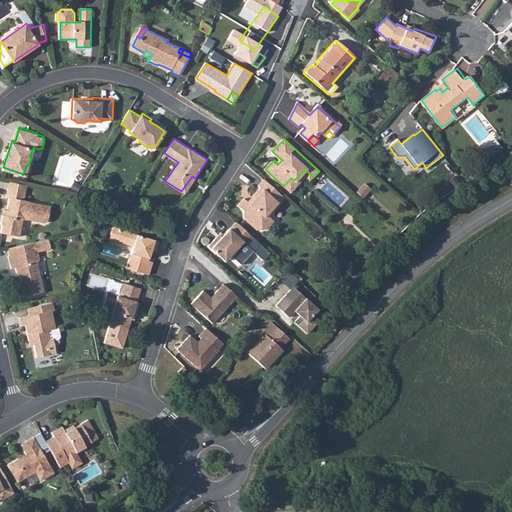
[(291,178),(283,186),(290,192),(305,176),(310,180),(313,177),(305,169),(294,180),(291,178)]
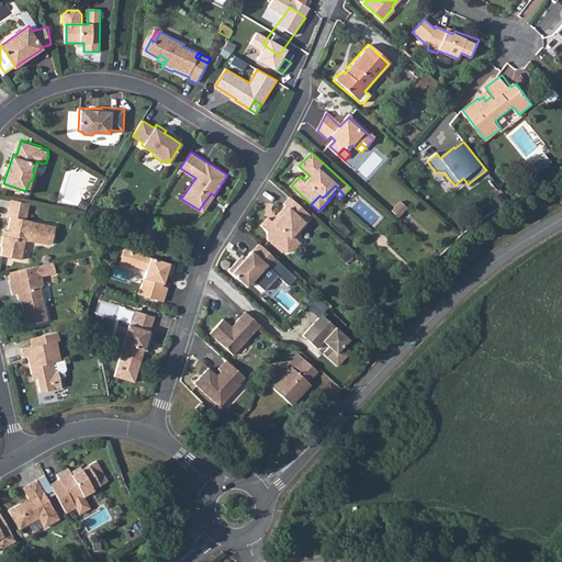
[(211,193),(199,210),(203,213),(214,195),(211,193)]
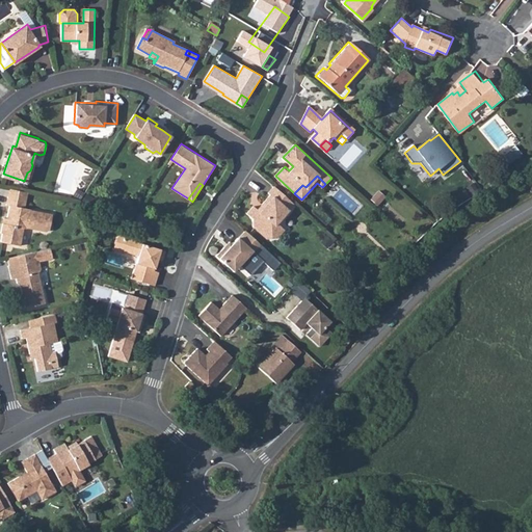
[(9,187),(8,194),(27,198),(28,190),(9,187)]
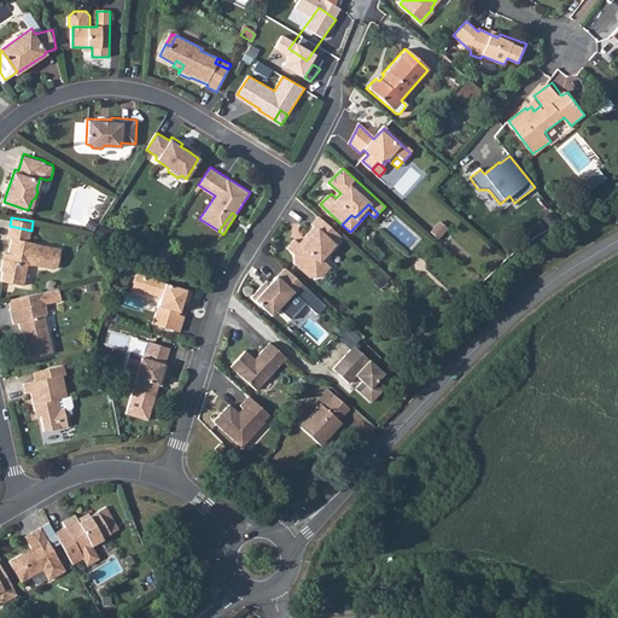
[(342,237),(321,217),(314,225),(315,227),(305,237),(308,238),(303,244),(297,239),(289,248),(295,252),(293,262),(301,268),(304,264),(309,269),(320,269),(326,261),(322,258),(342,237)]
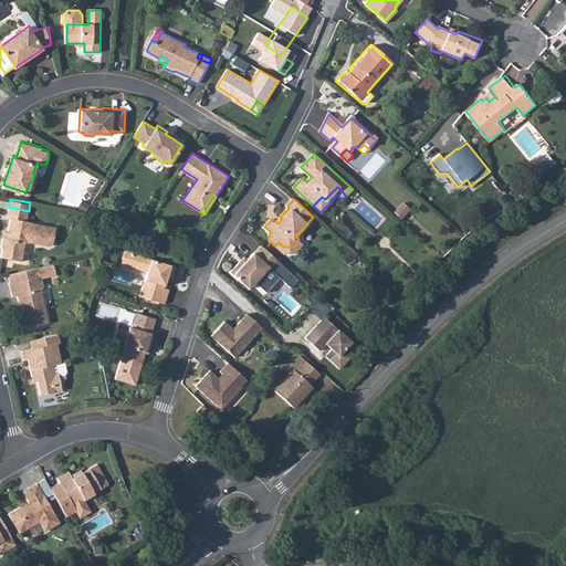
[(29,211),(9,207),(7,216),(9,217),(4,237),(2,237),(1,245),(3,247),(1,255),(21,260),(24,241),(28,242),(28,240),(49,244),(52,242),(55,227),(32,222),(32,220),(27,219),(29,211)]
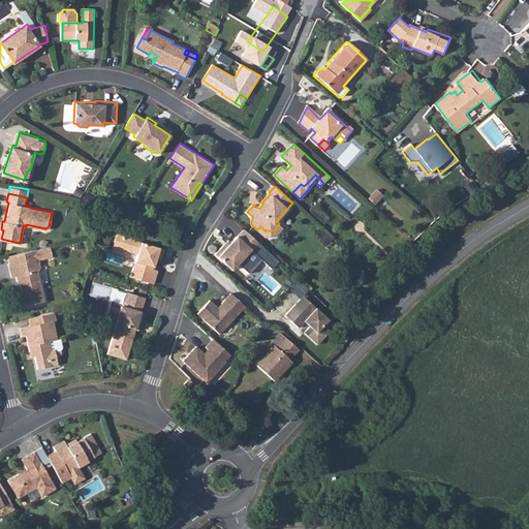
[(260,226),(257,229),(265,236),(275,236),(282,226),(279,223),(274,230),(265,230),(260,226)]
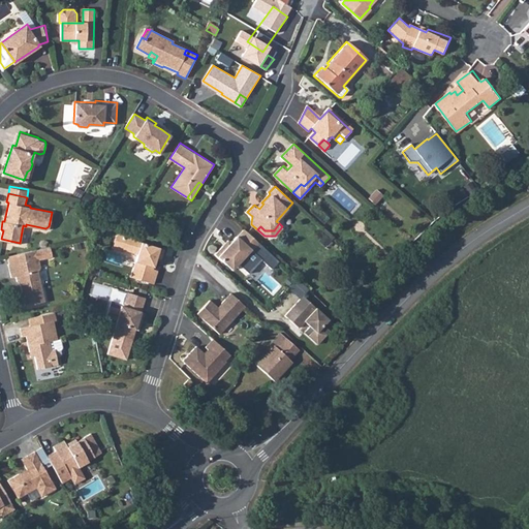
[(261,246),(243,228),(237,237),(236,236),(229,242),(225,248),(222,245),(215,254),(226,265),(230,259),(234,259),(238,263),(240,265),(252,251),(254,253),(261,246)]
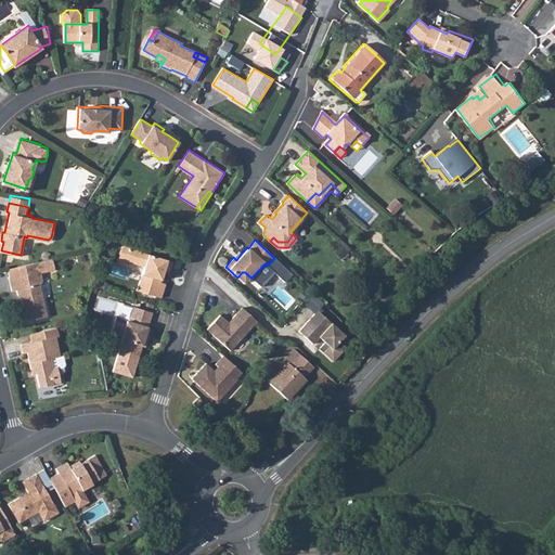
[(125,263),(126,261),(130,247),(121,245),(117,261),(125,263)]
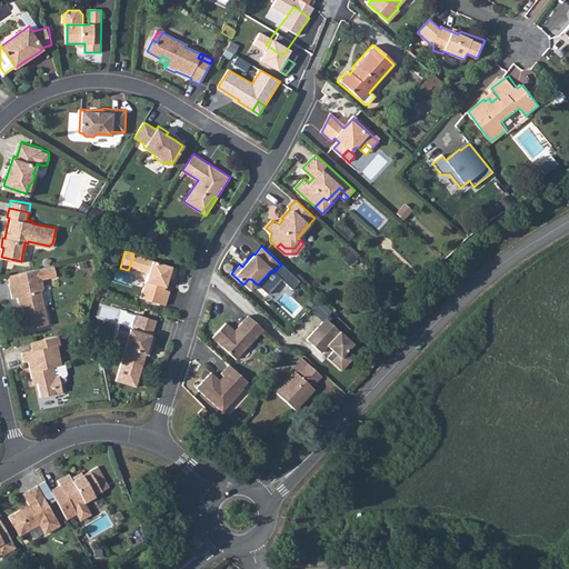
[(133,253),(129,268),(148,273),(142,291),(148,292),(146,298),(163,303),(168,290),(163,289),(167,277),(170,267),(142,258),(142,256),(133,253)]
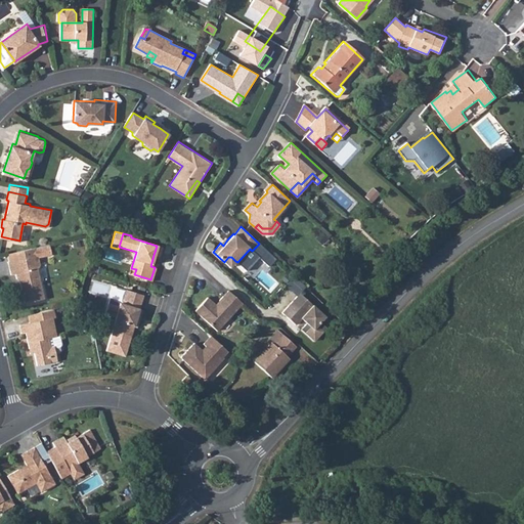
[(50,244),(8,253),(10,261),(9,261),(12,273),(15,272),(16,277),(22,279),(24,285),(22,285),(25,302),(44,298),(38,267),(41,266),(39,256),(52,253),(50,244)]
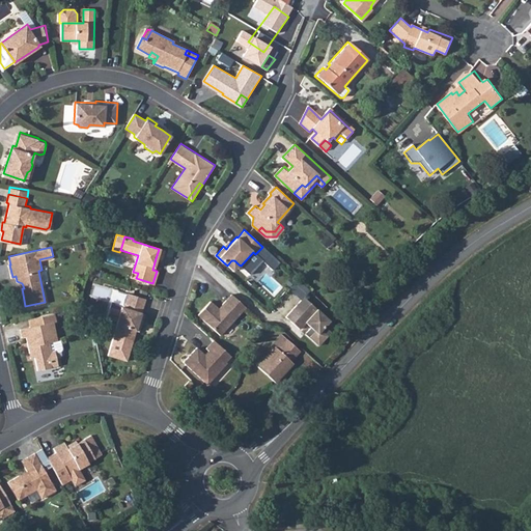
[(227,266),(232,271),(239,264),(234,260),(231,260),(227,266)]
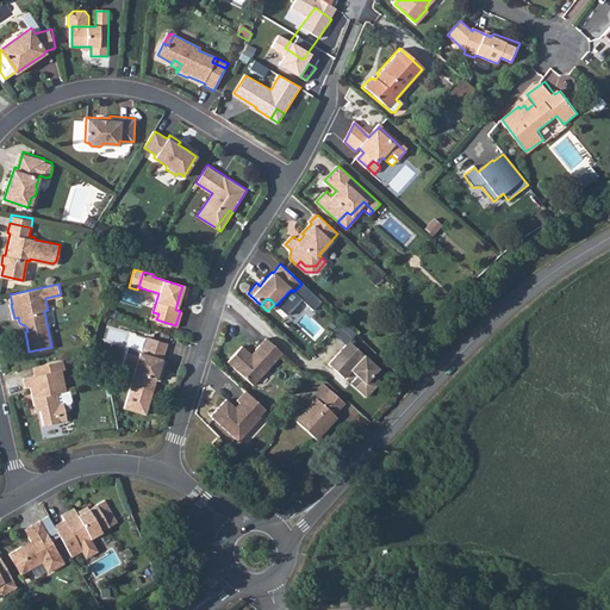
[(343,322),(334,332),(347,344),(349,341),(356,334),(343,322)]
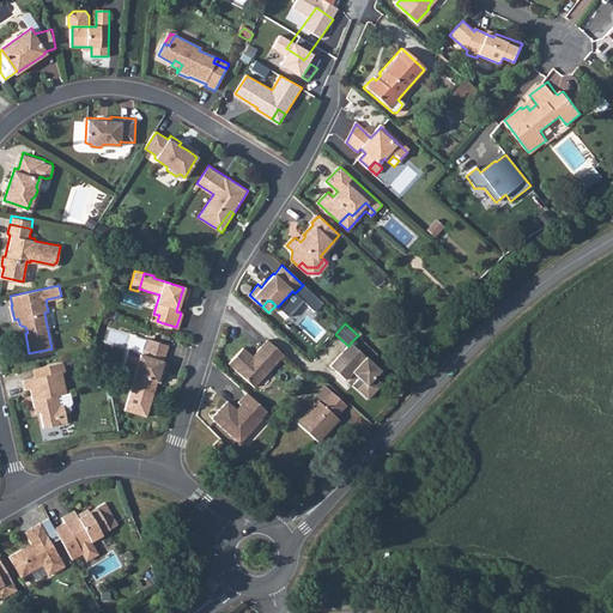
[(230,362),(255,386),(285,353),(268,339),(258,350),(258,354),(255,357),(244,346),(230,362)]
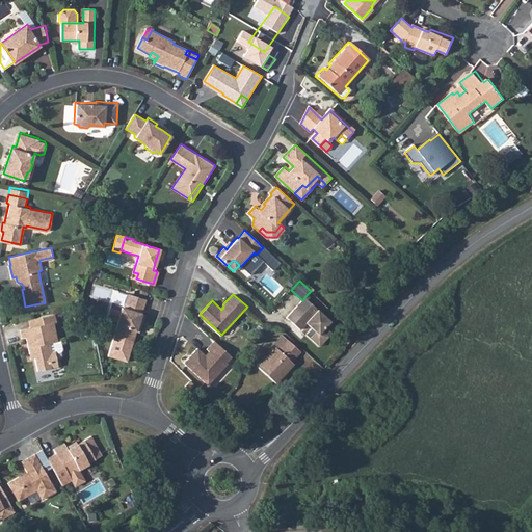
[(111,306),(106,323),(118,326),(109,357),(128,364),(137,326),(140,327),(143,315),(141,315),(145,299),(129,295),(125,309),(111,306)]
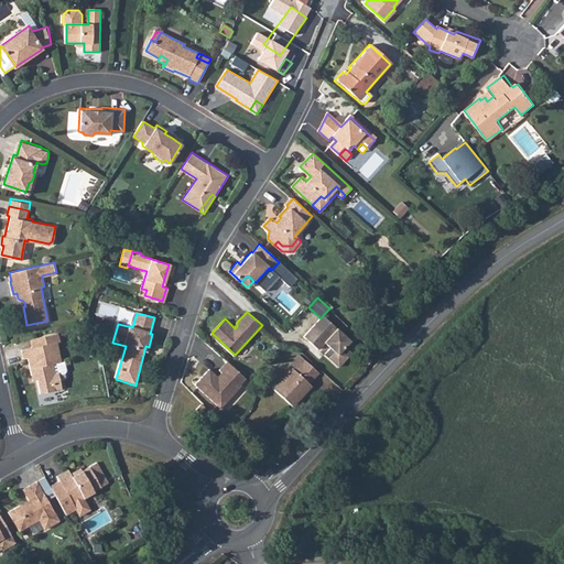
[(321,318),(304,336),(318,349),(325,342),(331,347),(324,354),(338,367),(351,353),(345,346),(350,340),(323,315),(321,318)]
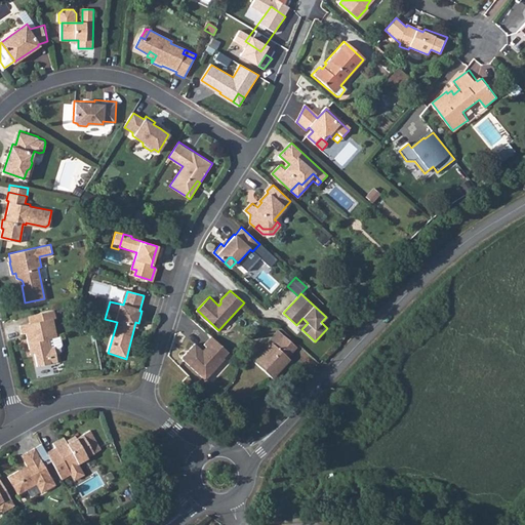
[(41,312),(42,320),(30,322),(19,324),(22,333),(26,332),(29,348),(32,348),(36,364),(49,361),(48,353),(55,352),(55,351),(53,345),(51,346),(49,336),(57,334),(53,318),(55,317),(53,309),(41,312)]
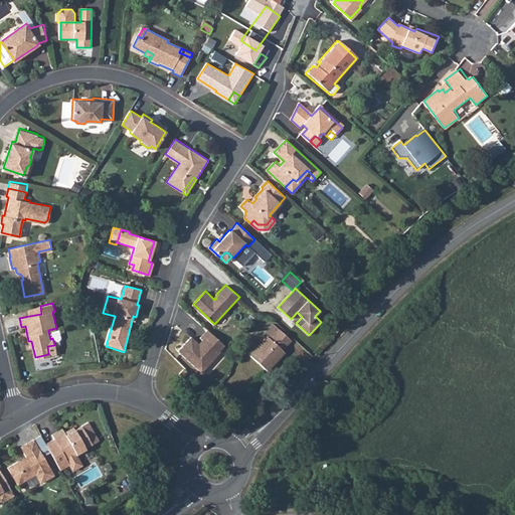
[(27,309),(29,316),(41,314),(40,306),(27,309)]
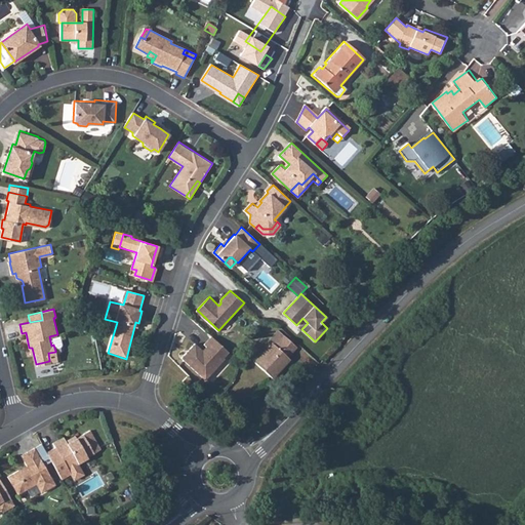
[(61,341),(58,334),(57,334),(49,336),(51,346),(53,345),(55,351),(58,350),(59,348),(58,345),(61,341)]
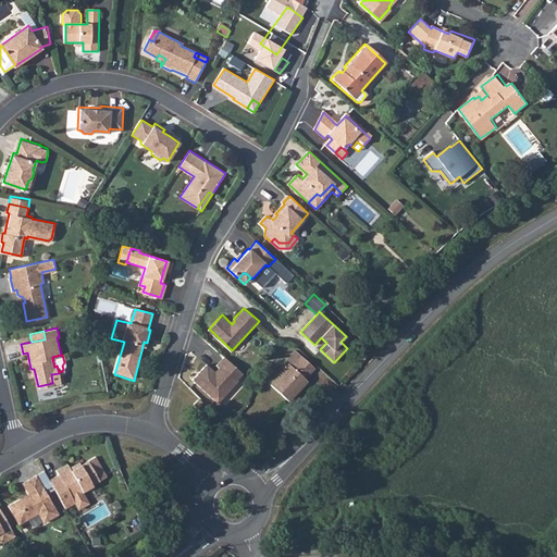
[(215,371),(207,363),(193,379),(218,401),(238,380),(237,378),(243,372),(225,356),(217,364),(220,367),(222,369),(218,373),(215,371)]
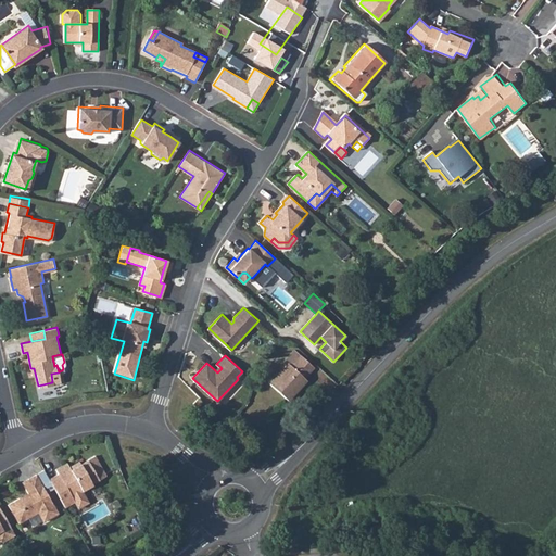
[(269,384),(288,401),(306,381),(304,378),(313,368),(305,361),(298,355),(269,384)]
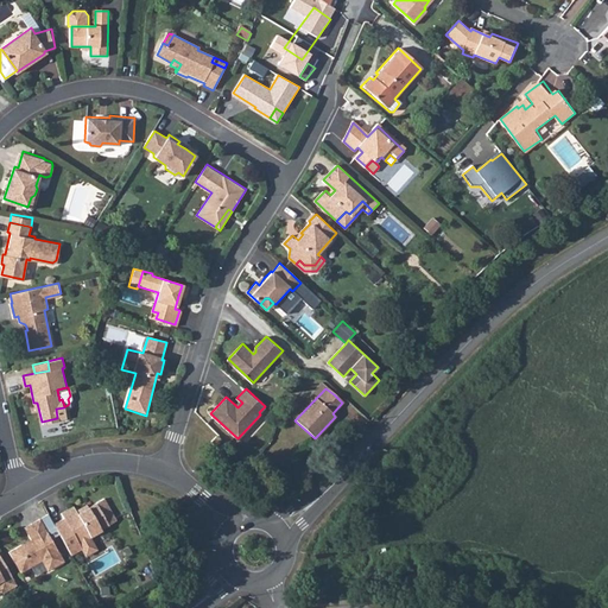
[(64,407),(56,409),(57,418),(67,417),(64,407)]
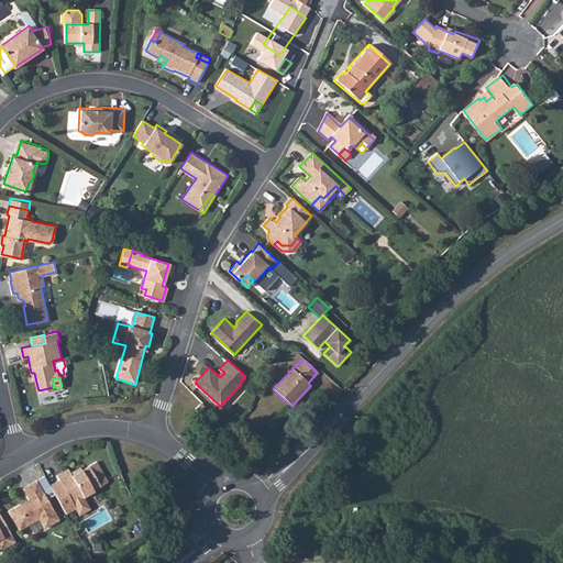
[(199,410),(205,405),(201,401),(196,407),(199,410)]
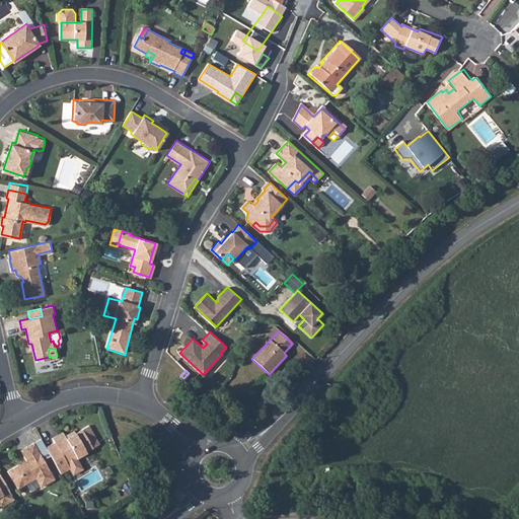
[(64,431),(53,437),(55,441),(46,446),(50,453),(60,472),(69,467),(73,473),(83,467),(77,457),(86,452),(85,450),(98,443),(88,425),(66,437),(64,431)]
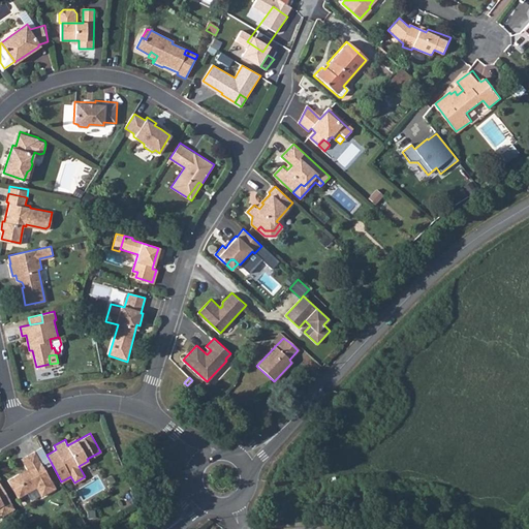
[(47,455),(40,444),(20,456),(25,465),(6,476),(16,494),(34,484),(39,494),(55,485),(43,465),(51,462),(47,455)]
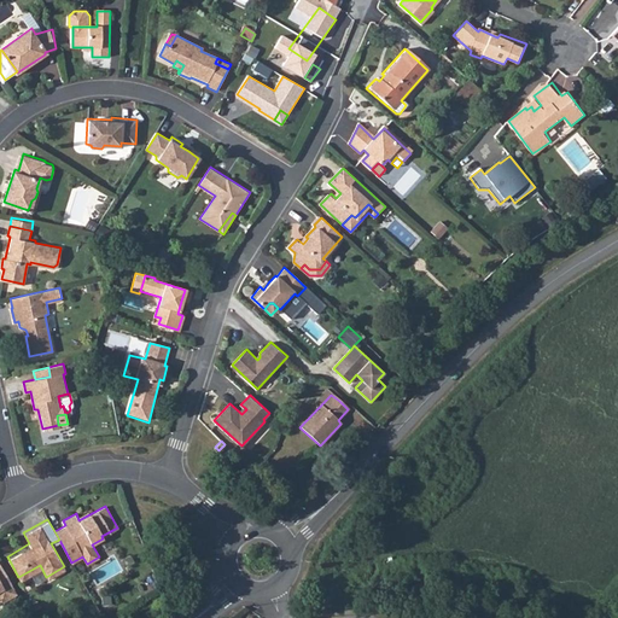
[(0,599),(15,592),(11,584),(0,564),(0,599)]
